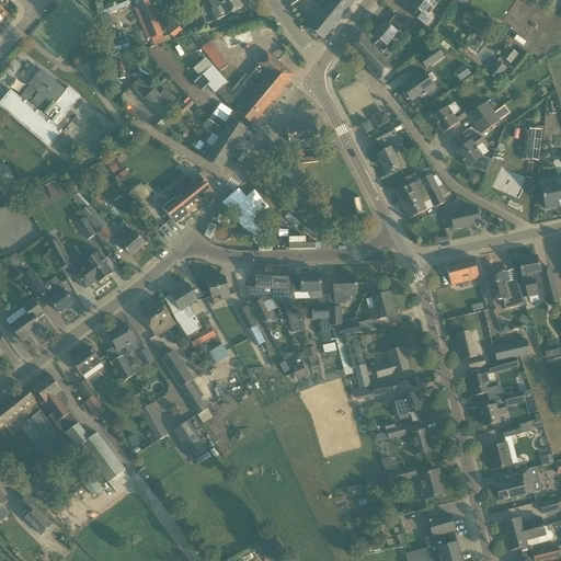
[(138,6),(135,7),(147,41),(150,38),(151,39),(155,46),(165,43),(162,35),(163,35),(149,0),(137,4),(138,6)]
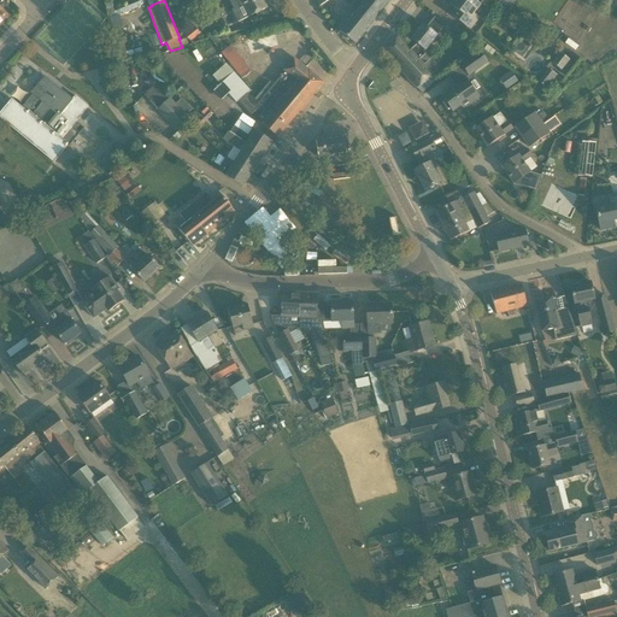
[(241,22),(268,9),(263,0),(234,0),(239,9),(235,10),(241,22)]
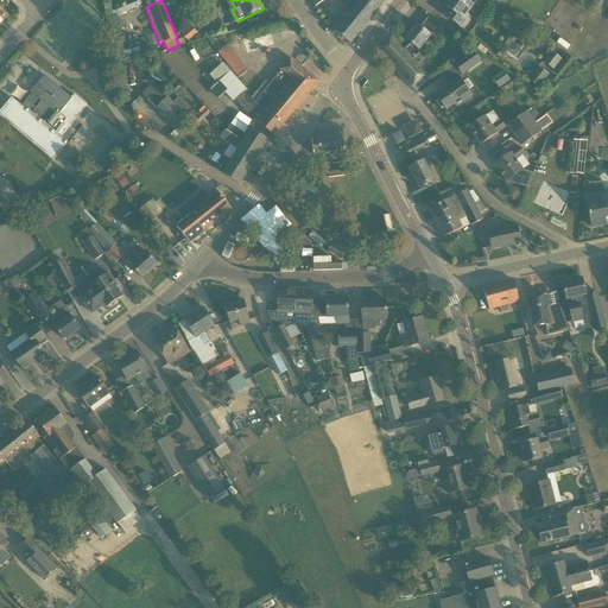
[(353,0),(353,1),(372,17),(385,0),(353,0)]
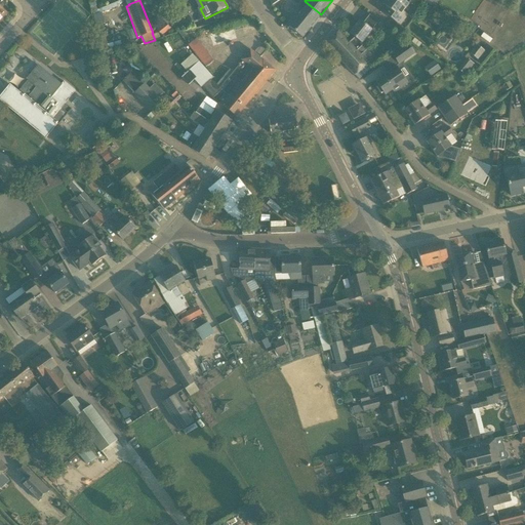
[(386,0),(382,4),(387,7),(382,13),(391,19),(400,27),(408,15),(407,15),(413,7),(409,5),(402,0),(386,0)]
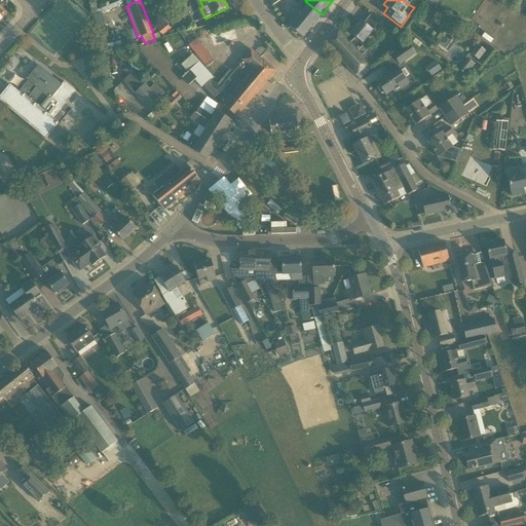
[(303,38),(322,14),(305,1),(298,10),(301,12),(289,27),(303,38)]
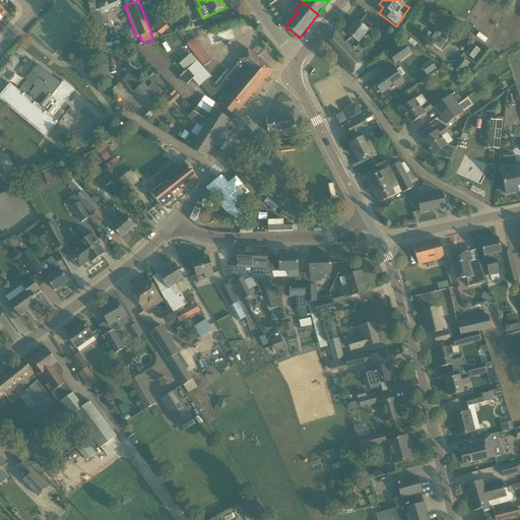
[(369,14),(363,18),(369,26),(375,22),(369,14)]
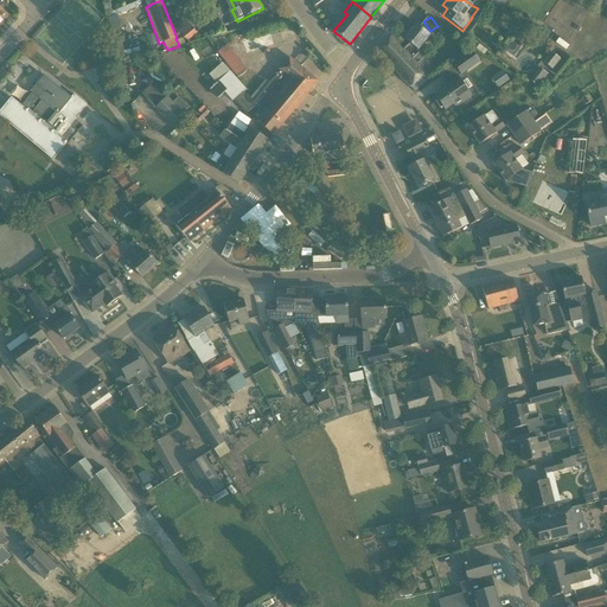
[(391,37),(377,51),(414,93),(436,71),(417,51),(429,36),(416,25),(404,39),(410,44),(403,50),(391,37)]
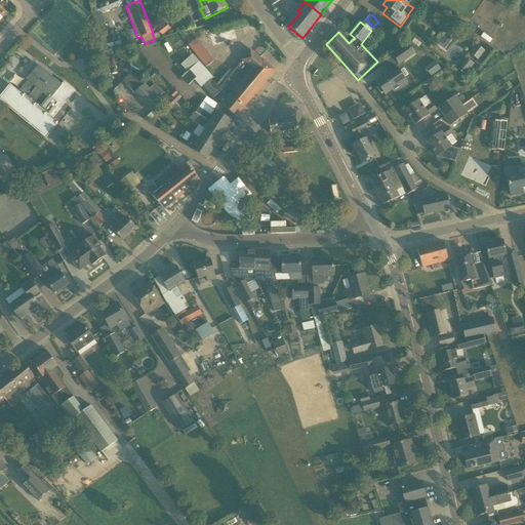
[(157,30),(161,36),(170,29),(166,23),(157,30)]
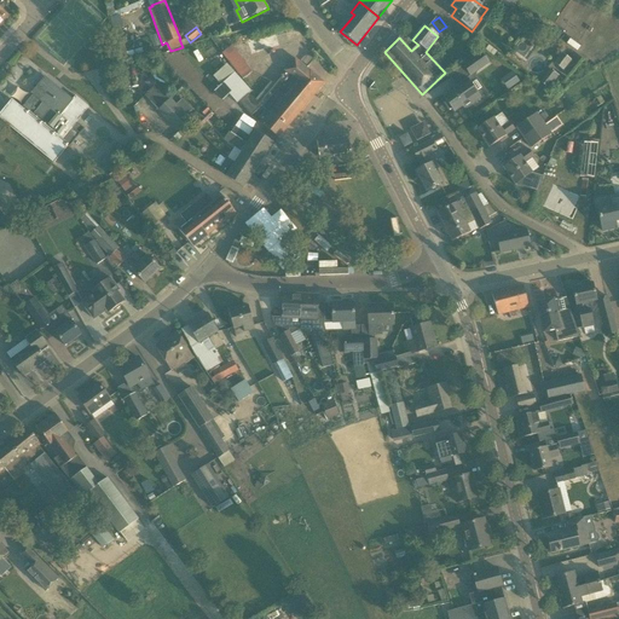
[(247,41),(252,55),(279,47),(275,33),(247,41)]
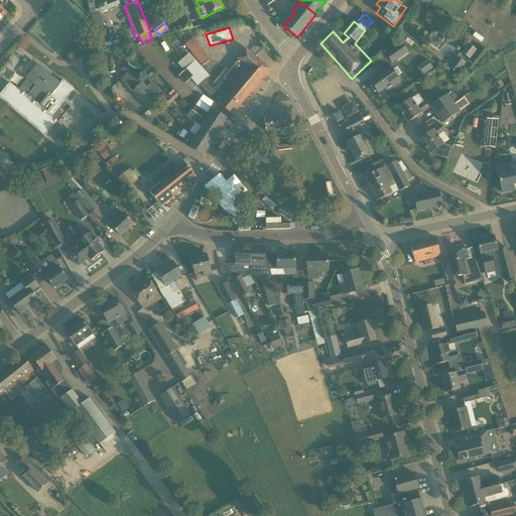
[(485,37),(476,31),(472,36),(481,43),(485,37)]
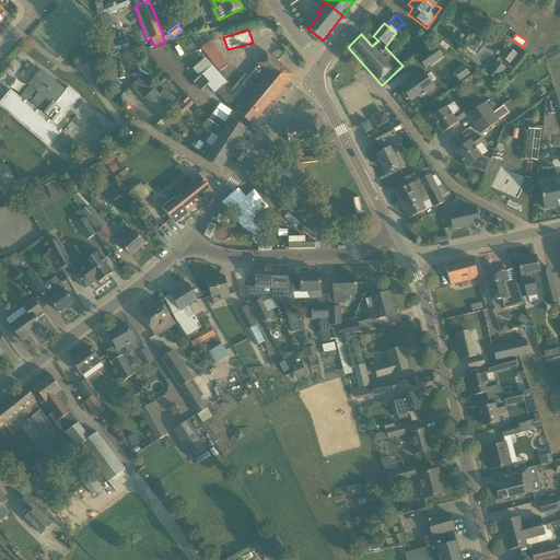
[(220,71),(229,66),(210,42),(202,47),(220,71)]
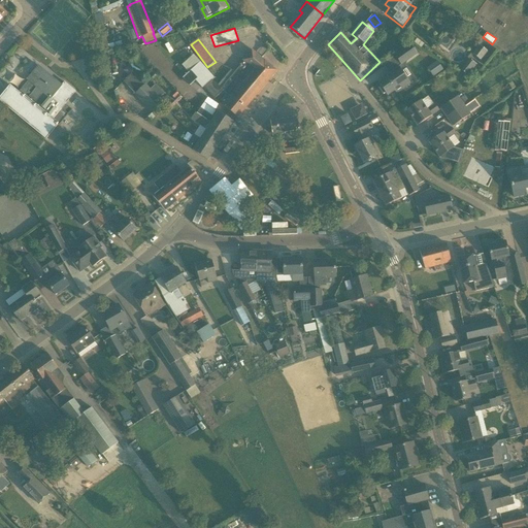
[(410,44),(394,57),(401,66),(418,55),(410,44)]
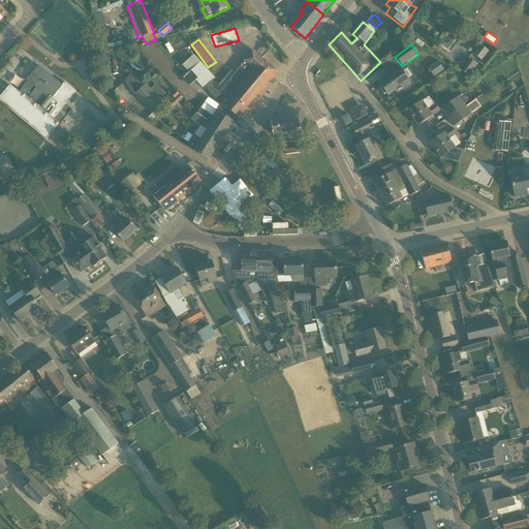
[(480,45),(473,54),(480,61),(486,55),(487,55),(489,53),(480,45)]
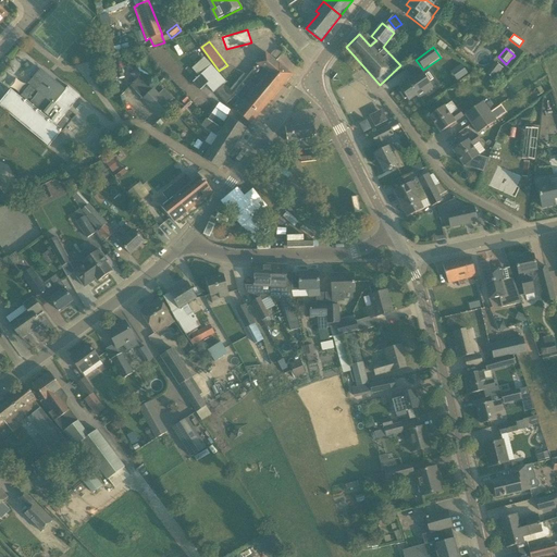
[(233,94),(225,104),(250,124),(292,75),(265,53),(256,64),(257,65),(233,94)]
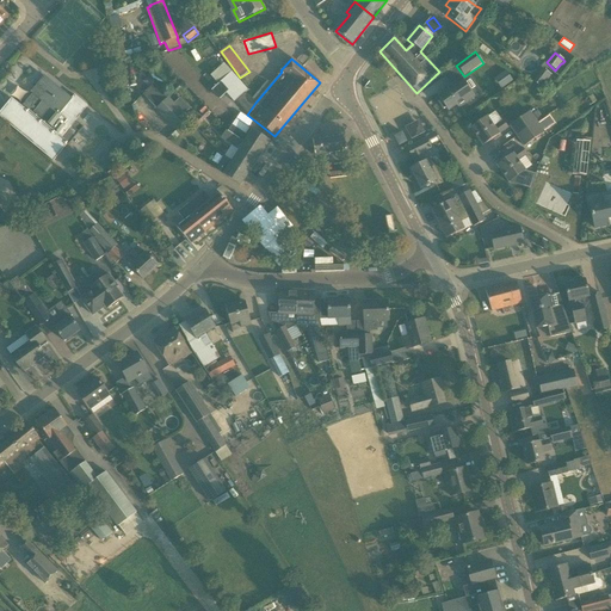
[(222,60),(217,63),(223,69),(228,66),(222,60)]
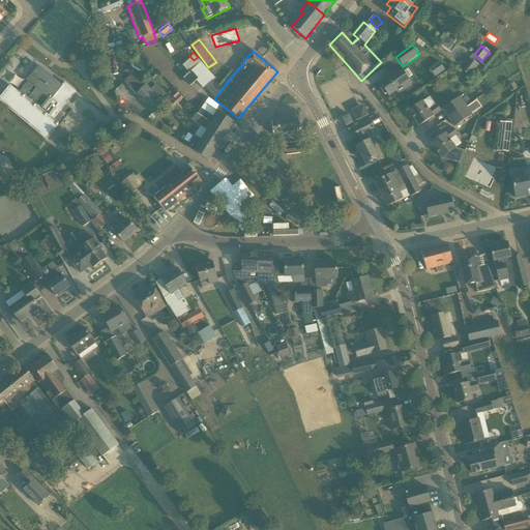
[(83,59),(86,69),(91,67),(89,58),(83,59)]
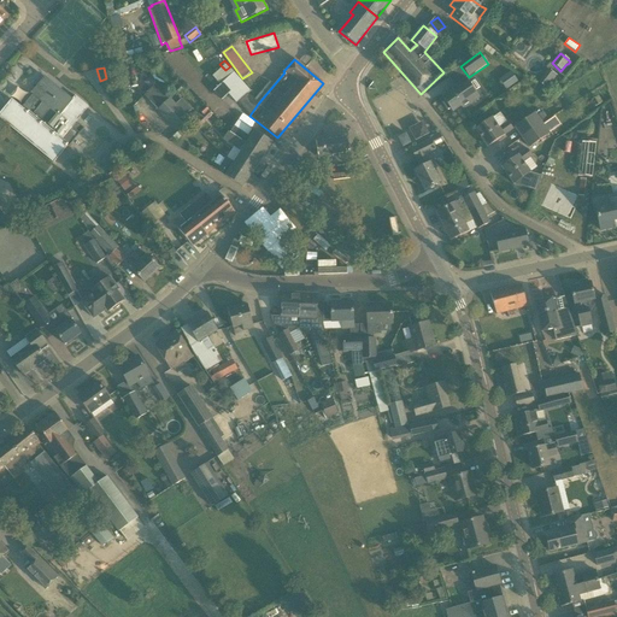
[(547,87),(558,74),(551,68),(540,81),(547,87)]
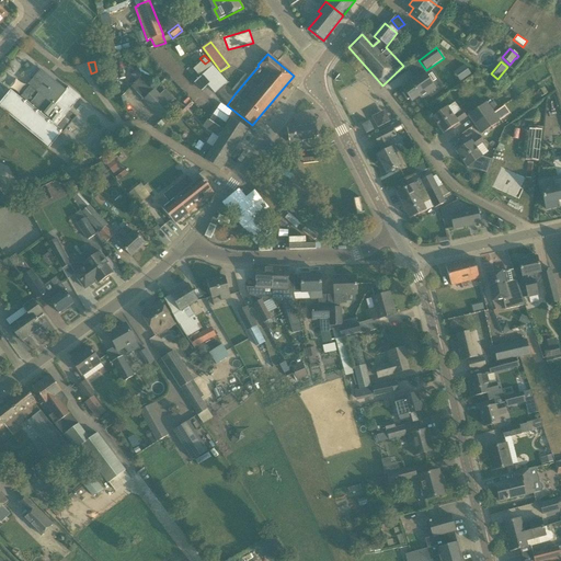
[(465,66),(456,71),(461,81),(471,75),(465,66)]
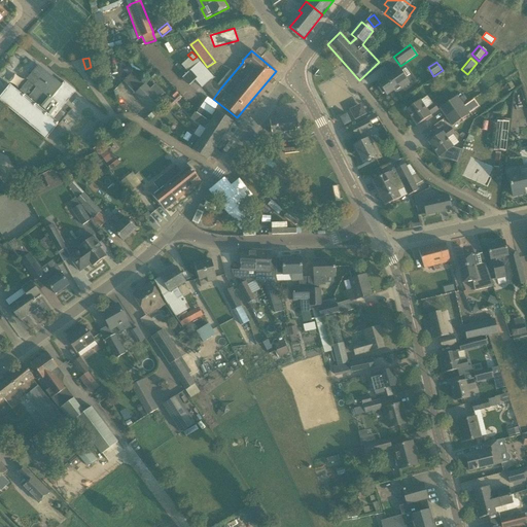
[(199,63),(181,79),(184,82),(185,83),(188,88),(195,82),(201,90),(213,78),(199,63)]
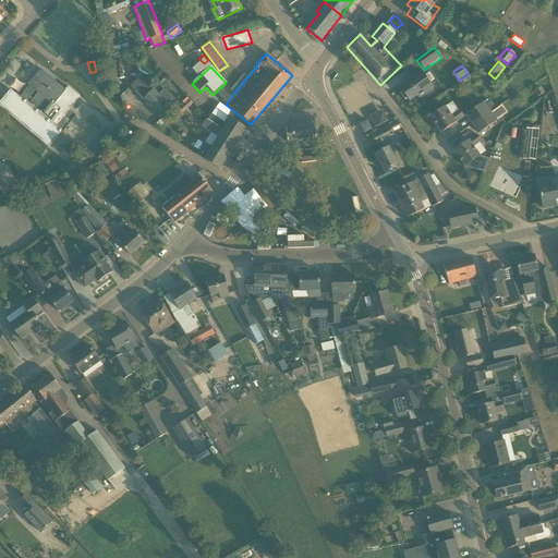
[(11,91),(0,102),(0,107),(48,147),(70,121),(69,120),(70,119),(74,122),(76,119),(68,111),(80,97),(68,87),(65,91),(40,70),(27,85),(29,86),(20,98),(11,91)]
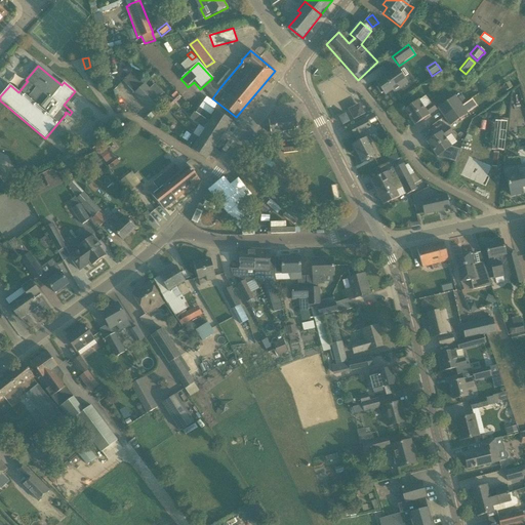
[(378,86),(376,87),(381,94),(384,92),(386,95),(393,90),(394,92),(401,88),(407,83),(405,81),(396,67),(387,73),(388,76),(376,83),(378,86)]
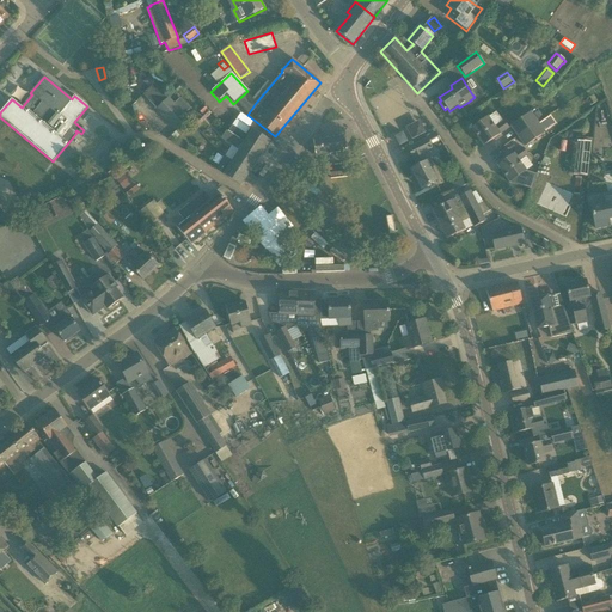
[(169,99),(154,85),(144,96),(175,128),(187,116),(184,115),(175,104),(169,98),(169,99)]
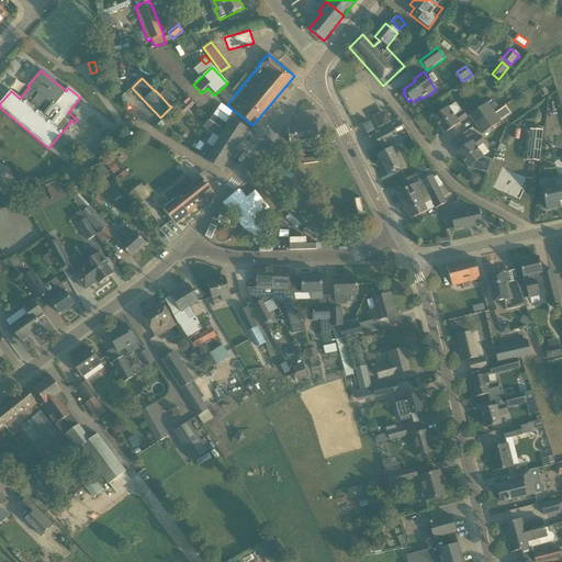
[(166,90),(160,96),(169,105),(175,100),(166,90)]
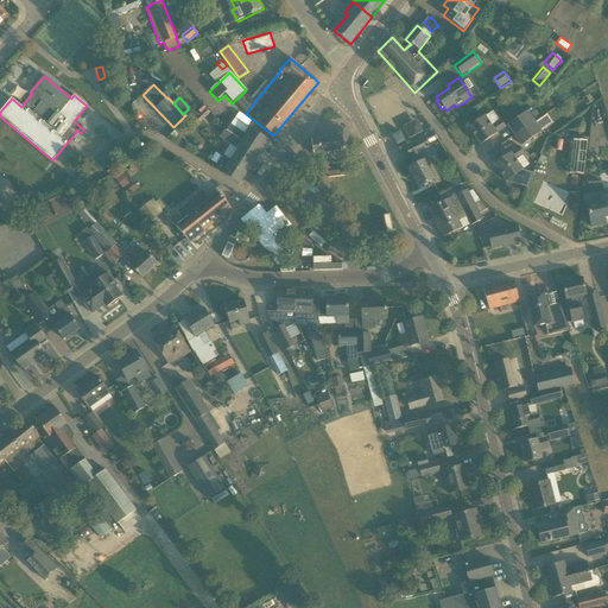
[(192,111),(187,116),(195,127),(198,125),(202,121),(210,113),(203,106),(197,111),(201,114),(198,116),(192,111)]
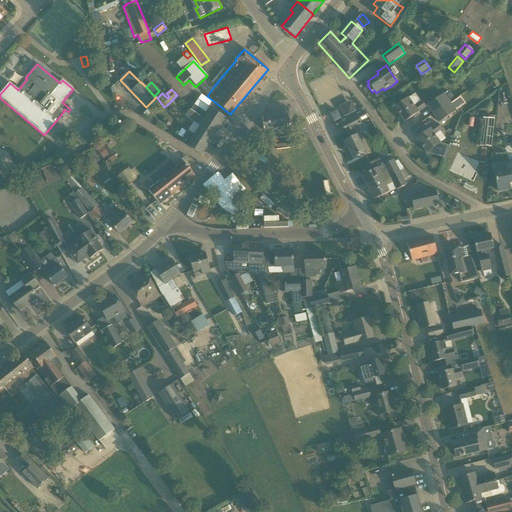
[(450,103),(449,102),(454,99),(450,93),(449,94),(447,92),(427,106),(433,115),(450,103)]
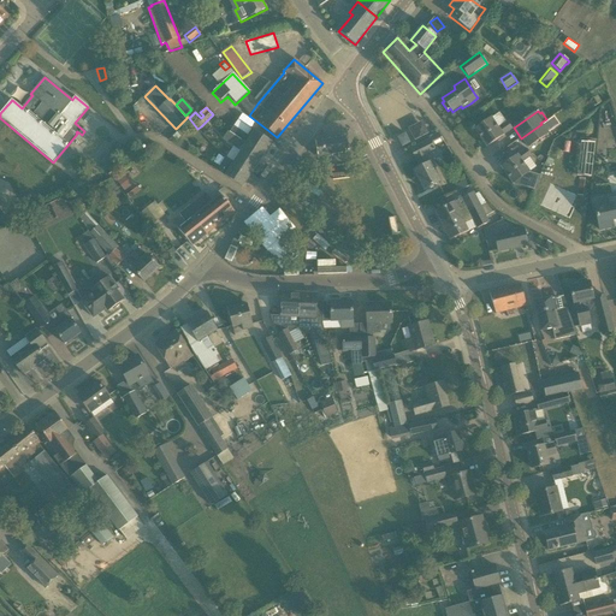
[(554,117),(548,120),(554,129),(560,125),(554,117)]
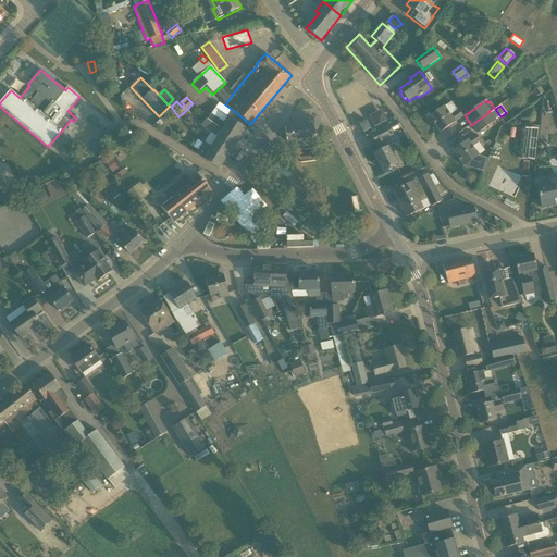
[(440,133),(463,116),(458,110),(450,115),(444,107),(429,118),(440,133)]
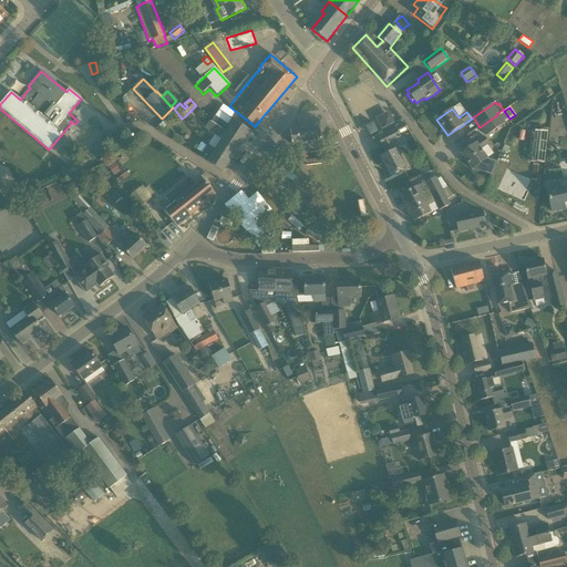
[(209,122),(241,144),(250,131),(233,120),(233,121),(222,112),(218,117),(217,116),(214,122),(217,124),(216,125),(209,122)]
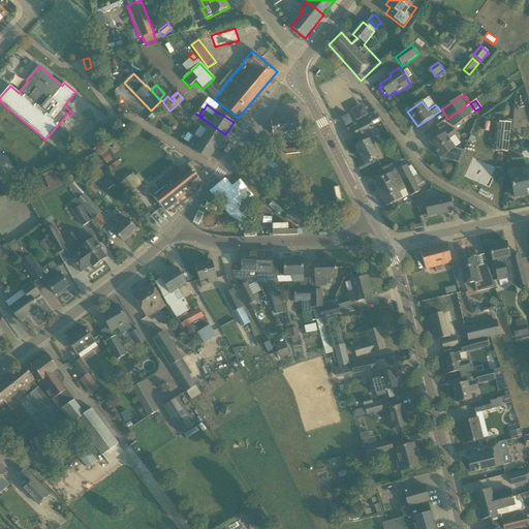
[(465,106),(447,119),(454,127),(471,115),(465,106)]
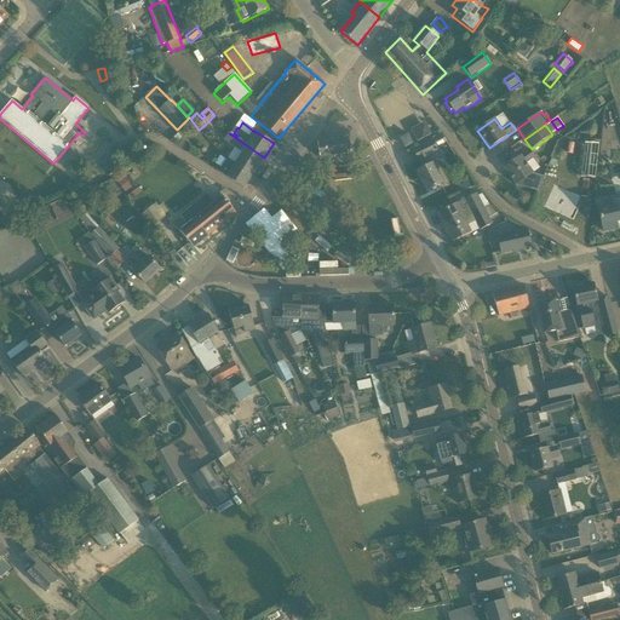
[(428,130),(414,137),(417,142),(430,136),(428,130)]
